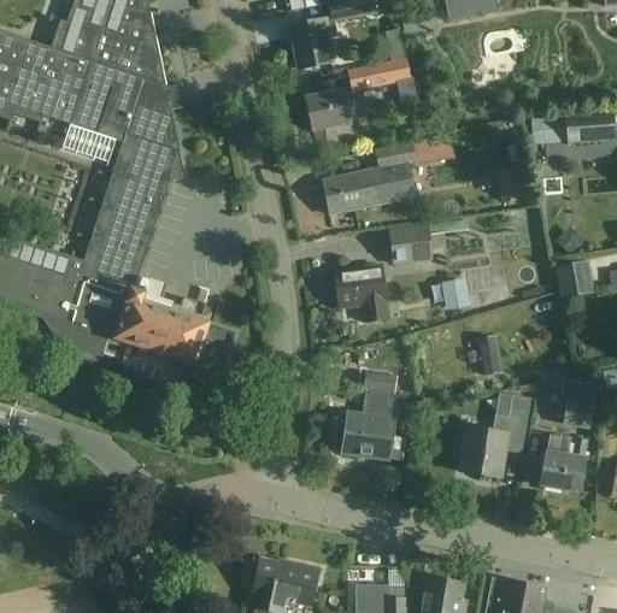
[(168,363),(170,355),(195,364),(197,361),(211,366),(212,360),(227,365),(236,331),(200,320),(205,305),(186,299),(182,307),(162,300),(166,286),(152,282),(148,294),(134,289),(169,178),(182,175),(177,149),(180,149),(148,0),(74,0),(66,22),(60,19),(52,46),(0,29),(0,116),(12,119),(15,113),(42,122),(45,116),(72,124),(76,111),(129,128),(82,273),(75,271),(75,270),(0,246),(0,301),(59,320),(54,334),(104,357),(110,336),(140,346),(137,353),(168,363)]
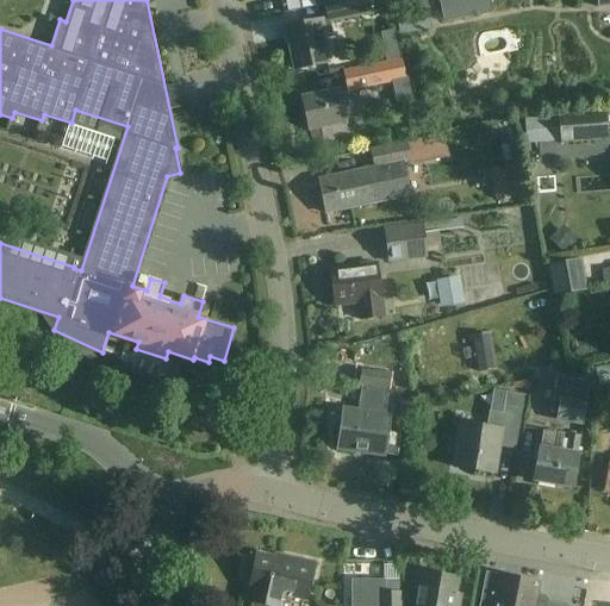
[(328,18),(323,19),(286,26),(288,42),(291,42),(297,68),(329,62),(327,49),(329,49),(327,35),(334,33),(331,22),(377,12),(374,0),(342,0),(325,4),(328,18)]
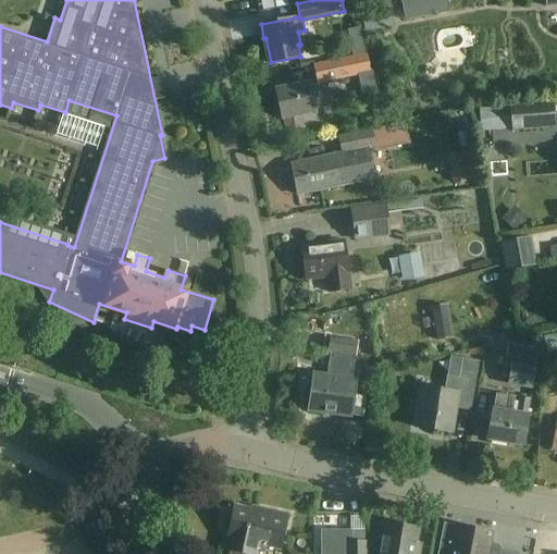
[(361,28),(395,22),(391,0),(361,0),(356,1),(361,28)]
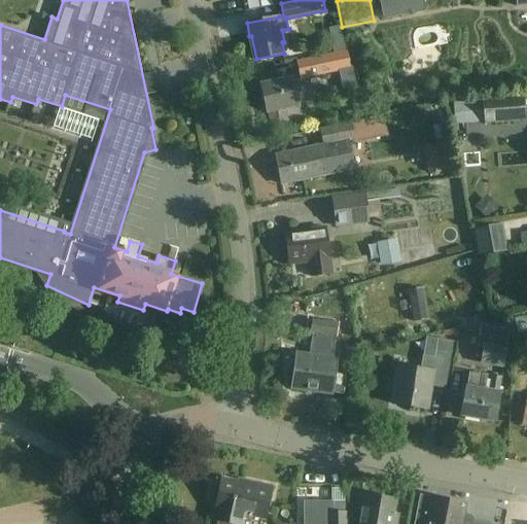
[(380,0),(383,15),(413,10),(411,0),(380,0)]
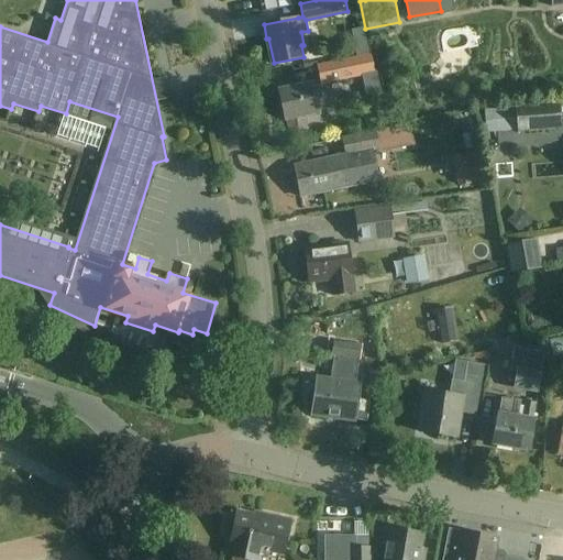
[(321,83),(350,76),(344,55),(316,63),(321,83)]
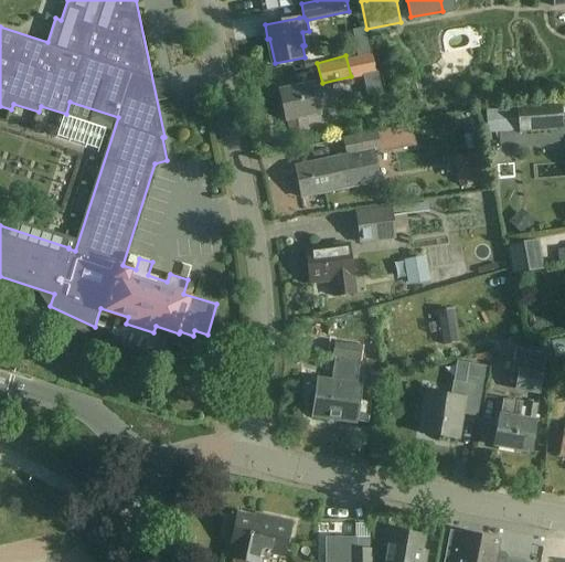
[(310,129),(307,114),(321,110),(315,84),(281,91),(287,118),(288,118),(291,134),(310,129)]
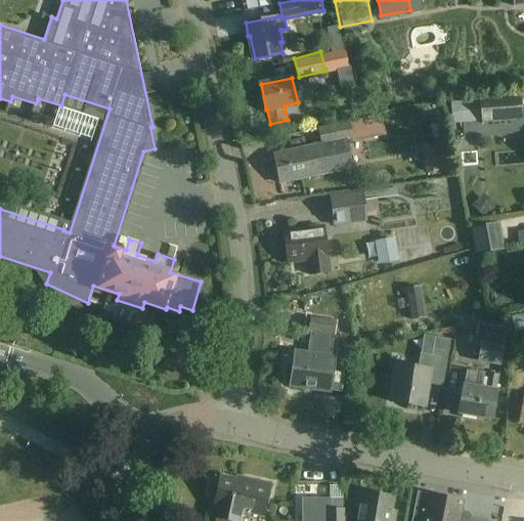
[(521,93),(480,96),(481,99),(452,101),(453,122),(482,120),(482,123),(523,120),(521,93)]
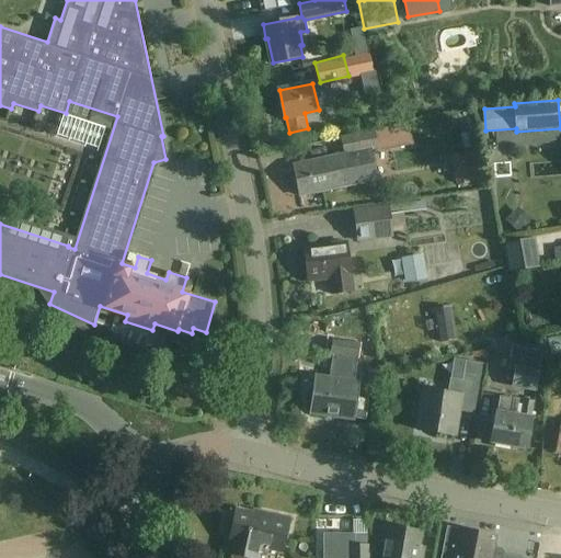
[(382,149),(410,143),(405,122),(378,127),(382,149)]
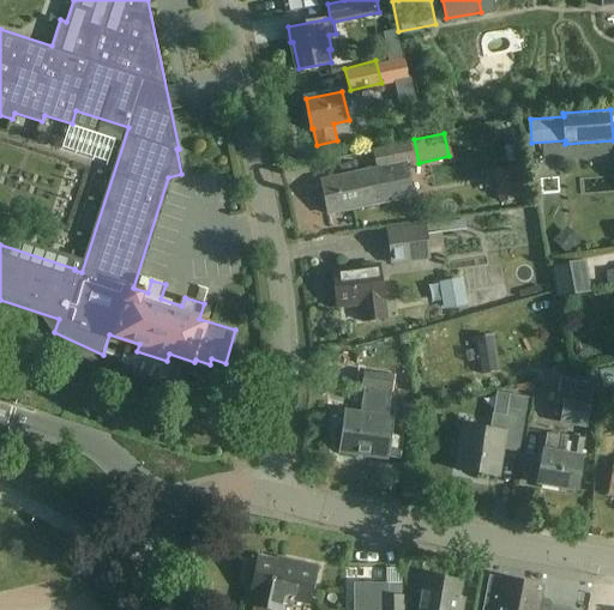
[(330,212),(379,203),(414,195),(408,164),(414,163),(410,142),(373,149),(377,168),(323,180),(330,212)]
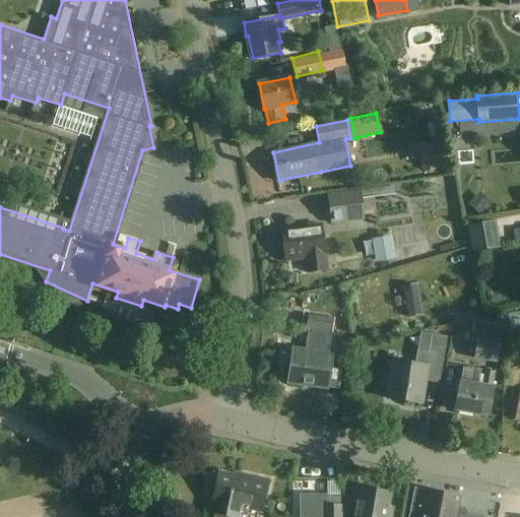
[(435,138),(418,141),(424,166),(440,163),(435,138)]
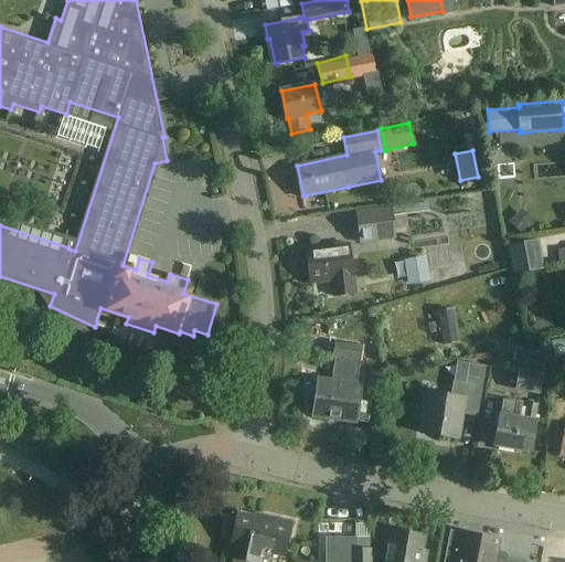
[(71,195),(82,161),(63,156),(52,190),(71,195)]
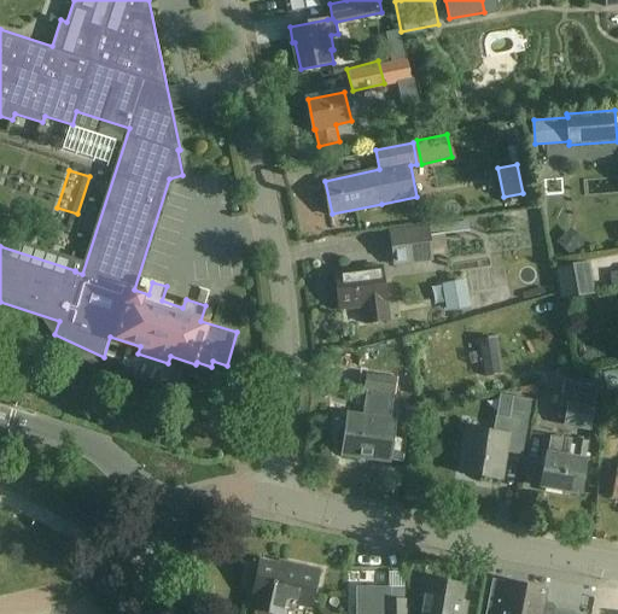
[(429,224),(390,229),(395,265),(433,261),(433,255),(448,252),(445,233),(470,229),(468,220),(429,226),(429,224)]
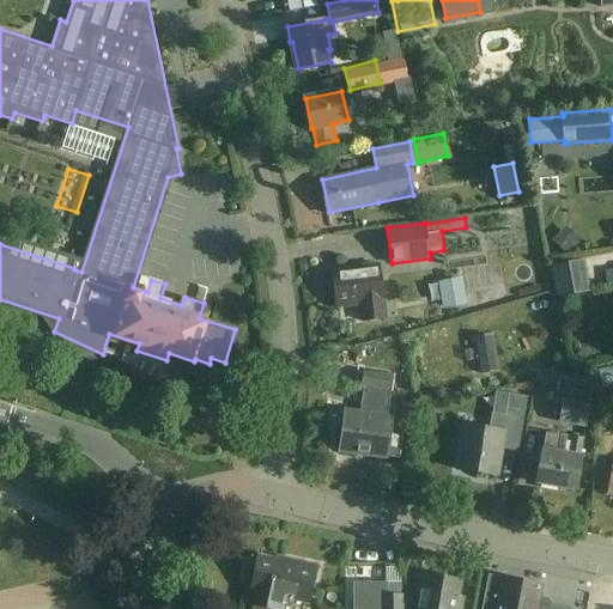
[(590,291),(584,259),(551,265),(556,297),(590,291)]
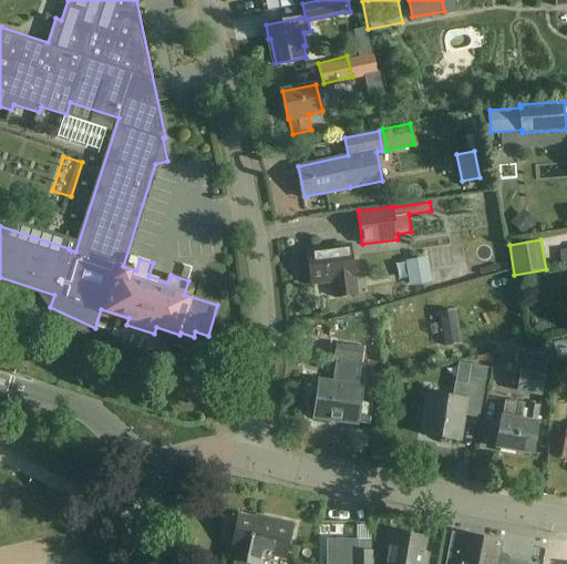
[(358,293),(351,244),(308,249),(312,283),(336,279),(338,296),(358,293)]
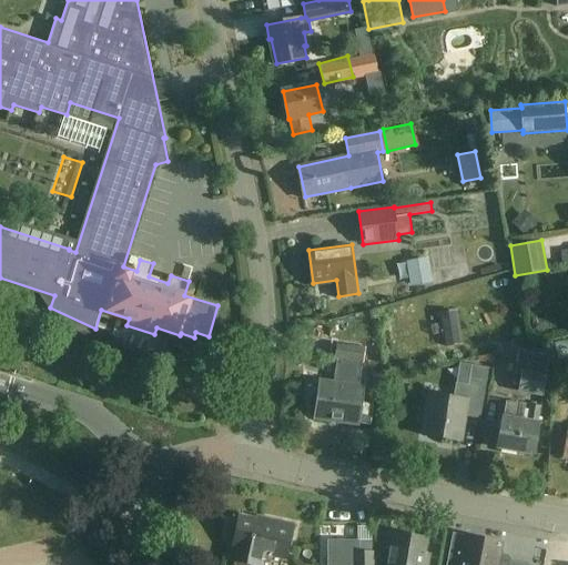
[(430,280),(426,258),(407,261),(412,283),(430,280)]
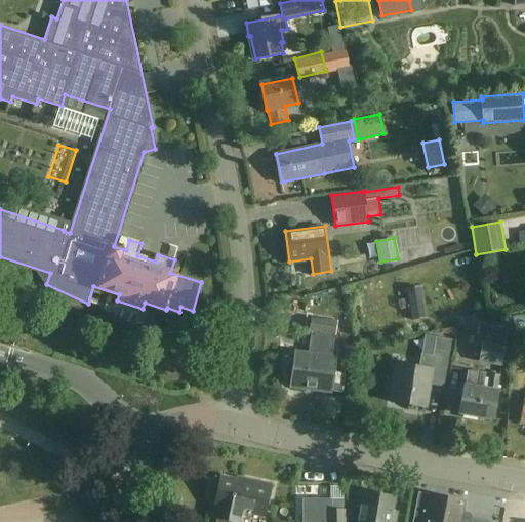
[(365,282),(370,303),(386,298),(380,278),(365,282)]
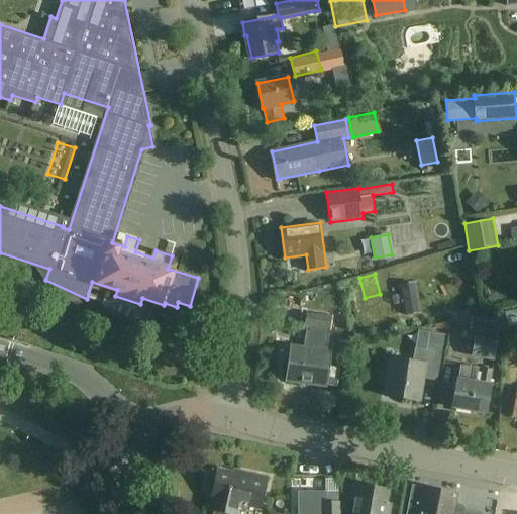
[(419,312),(415,283),(400,286),(405,314),(419,312)]
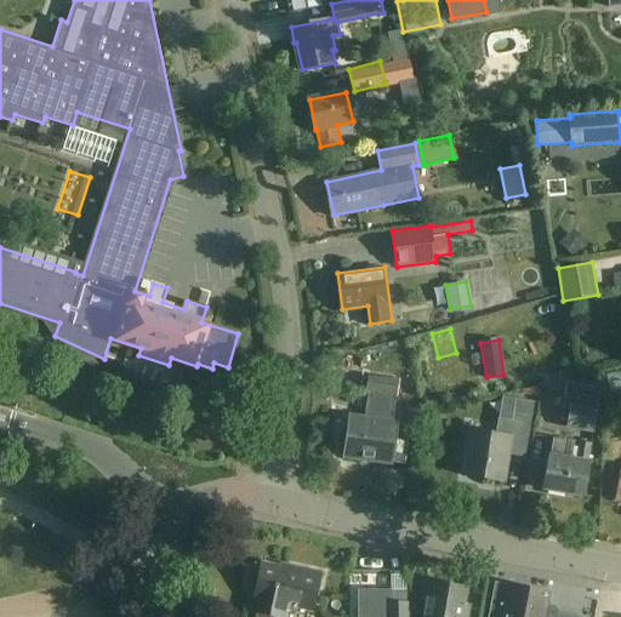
[(620,369),(605,372),(609,390),(620,388),(620,369)]
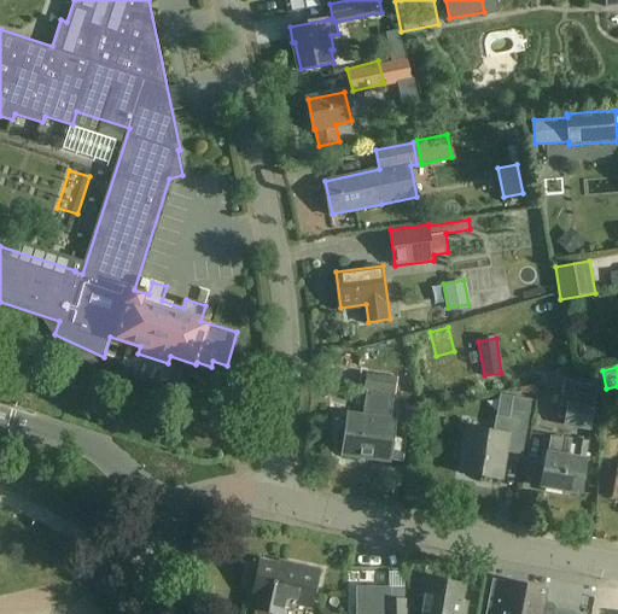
[(395,420),(390,420),(397,376),(367,372),(365,390),(367,390),(362,416),(350,414),(344,452),(403,461),(406,439),(392,437),(395,420)]
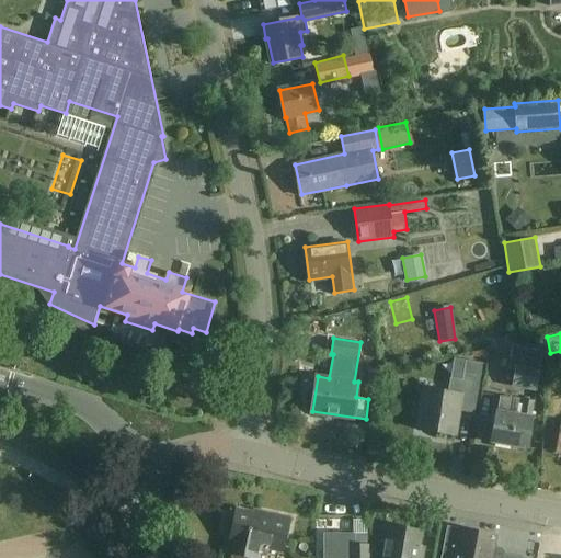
[(516,382),(538,385),(545,346),(514,341),(508,376),(517,377),(516,382)]
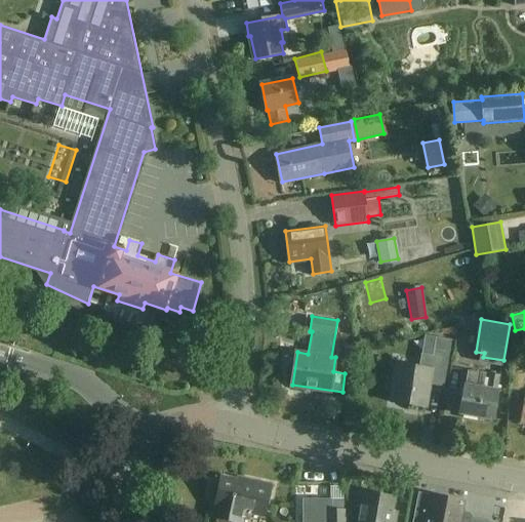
[(421,353),(419,366),(398,363),(393,401),(427,406),(431,383),(444,386),(452,339),(437,336),(434,355),(421,353)]
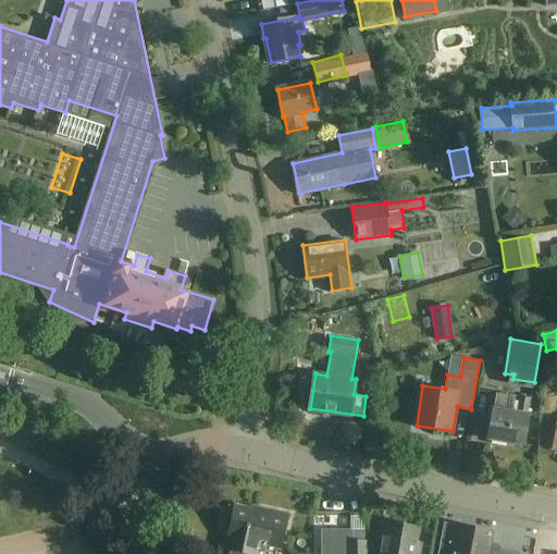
[(497,393),(495,409),(490,438),(523,443),(529,415),(528,415),(530,397),(519,396),(517,413),(514,413),(516,395),(497,393)]
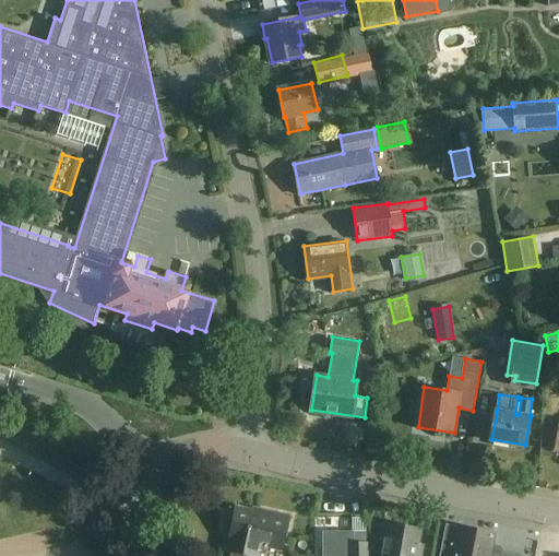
[(237,506),(235,512),(228,515),(225,529),(230,533),(229,537),(230,537),(227,551),(230,552),(232,555),(259,555),(260,551),(263,552),(268,549),(268,546),(282,548),(289,515),(261,509),(260,511),(237,506)]
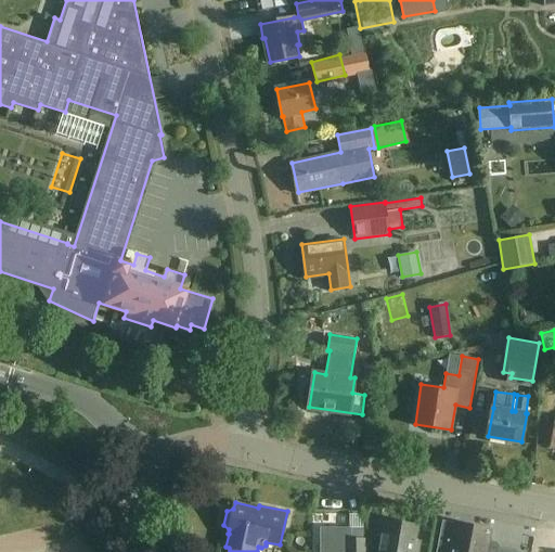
[(416,539),(417,528),(418,524),(378,517),(375,536),(378,537),(376,551),(418,551),(422,540),(416,539)]
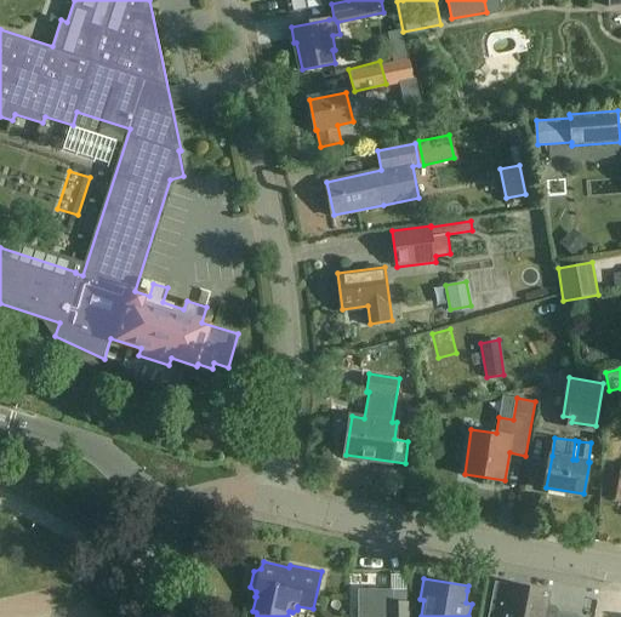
[(545,616),(551,592),(497,582),(489,616),(545,616)]
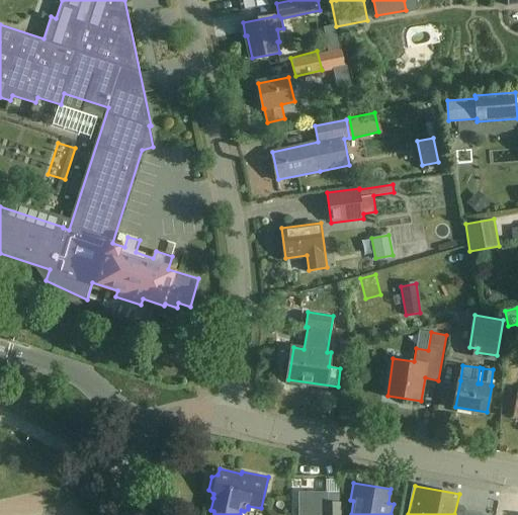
[(298,492),(297,514),(343,514),(343,502),(326,502),(326,492),(298,492)]
